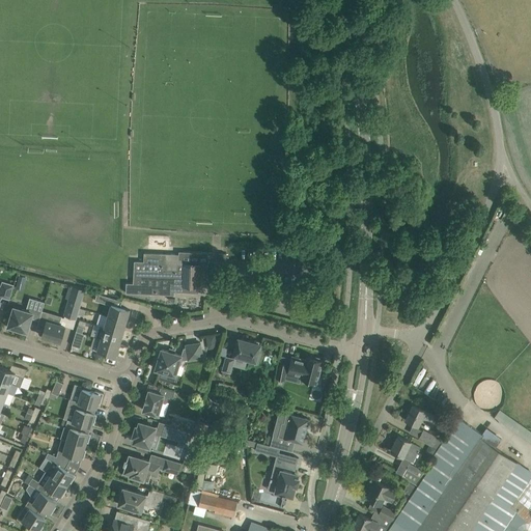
[(127,283),(126,292),(174,295),(174,291),(207,292),(207,264),(182,263),(182,259),(178,259),(179,254),(144,253),(143,261),(134,261),(133,283),(127,283)]
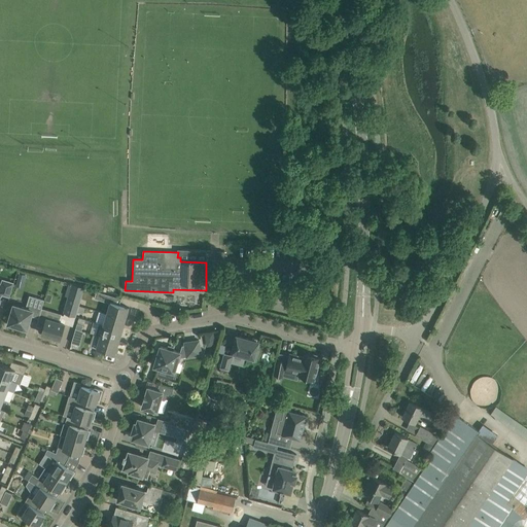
[(0,300),(1,299),(0,297),(1,294),(9,296),(9,297),(14,282),(13,282),(13,283),(2,280),(1,283),(0,283),(0,300)]
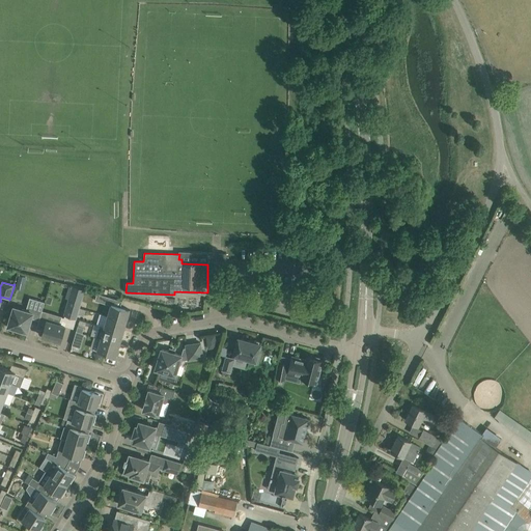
[(96,294),(94,301),(108,304),(110,298),(96,294)]
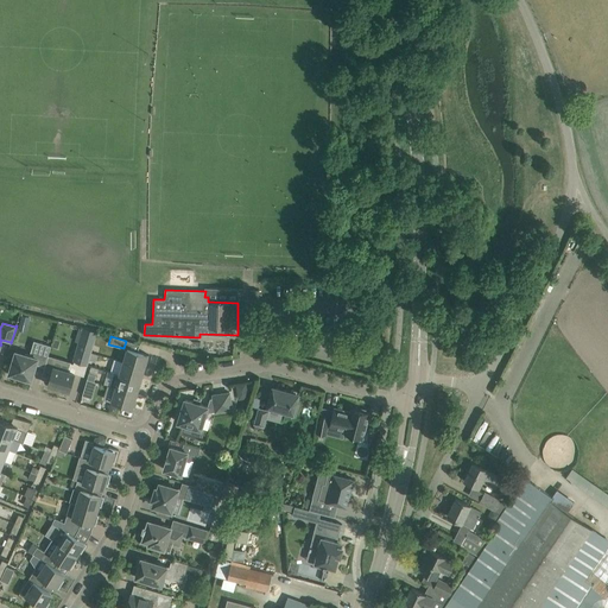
[(11,374),(11,375),(19,378),(19,377),(31,380),(36,365),(45,367),(51,346),(37,341),(35,348),(32,347),(30,355),(16,352),(10,373),(11,374)]
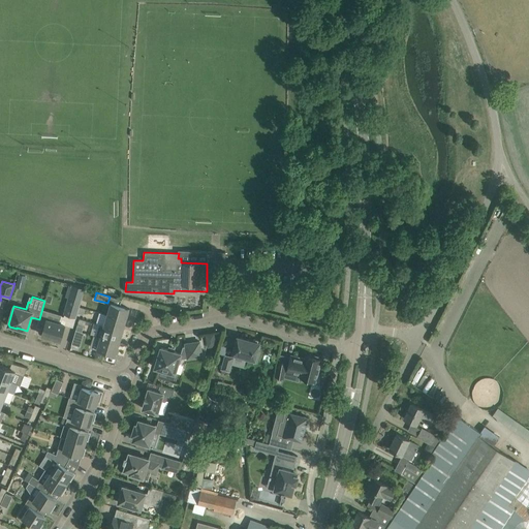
[(78,312),(80,307),(82,301),(69,297),(64,313),(76,317),(78,312)]
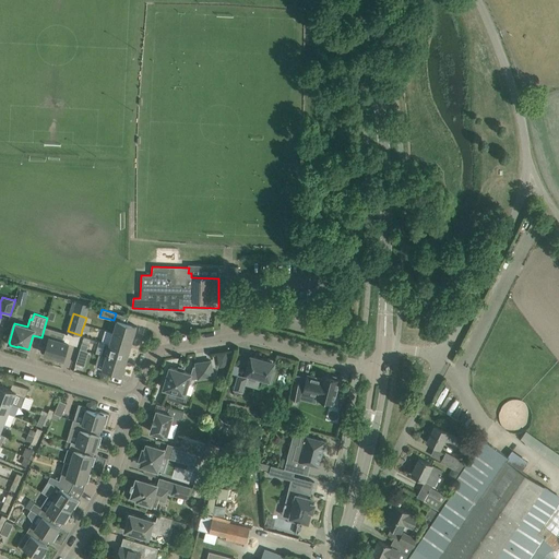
[(117,320),(114,333),(133,339),(137,326),(117,320)]
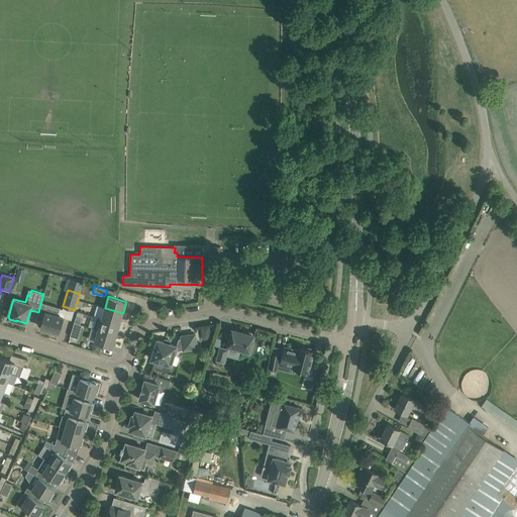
[(64,317),(66,310),(60,308),(58,315),(45,312),(41,327),(43,328),(42,329),(43,330),(47,331),(48,331),(48,329),(53,331),(54,330),(57,331),(57,332),(59,332),(64,317)]
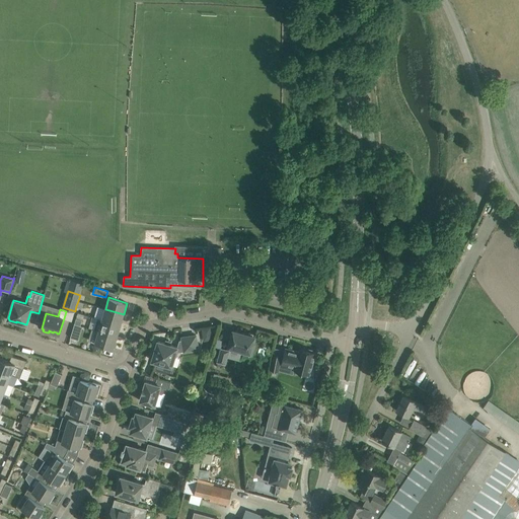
[(105,309),(102,320),(121,325),(124,314),(105,309)]
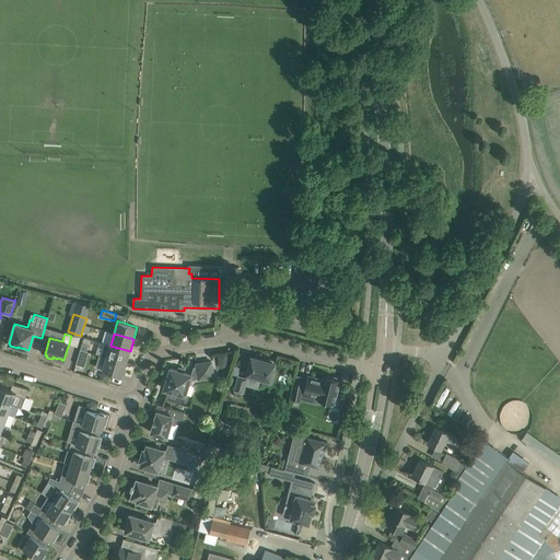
[(102,356),(106,357),(126,363),(130,351),(111,346),(105,343),(102,356)]
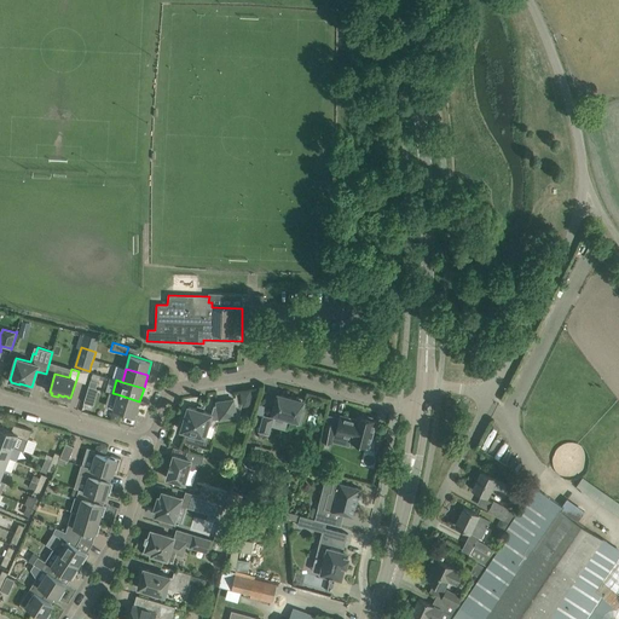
[(98,389),(96,388),(88,386),(84,403),(93,405),(98,389)]
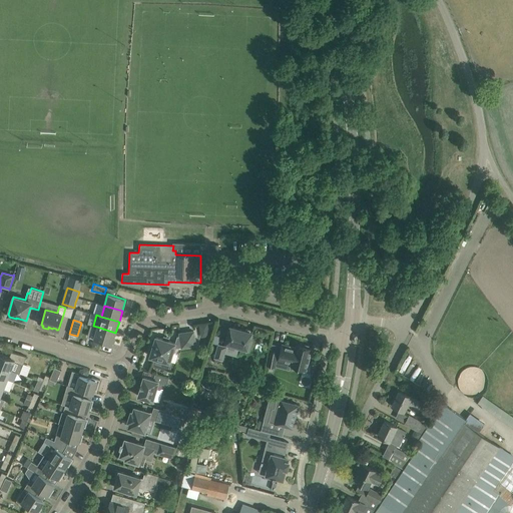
[(207,325),(199,326),(200,337),(209,335),(207,325)]
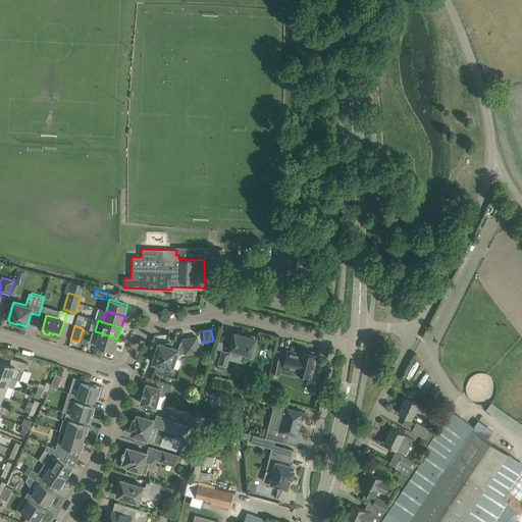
[(117,338),(99,332),(96,345),(114,350),(117,338)]
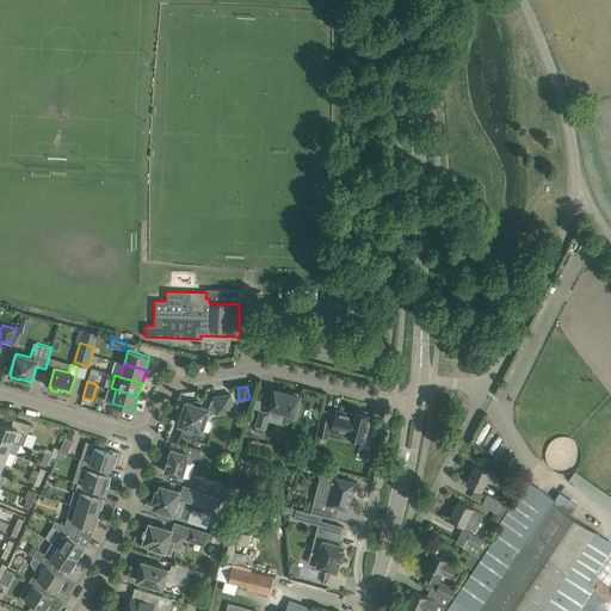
[(270,408),(285,412),(284,414),(296,418),(300,406),(297,405),(300,396),(298,395),(298,393),(292,392),(292,394),(275,389),(270,408)]
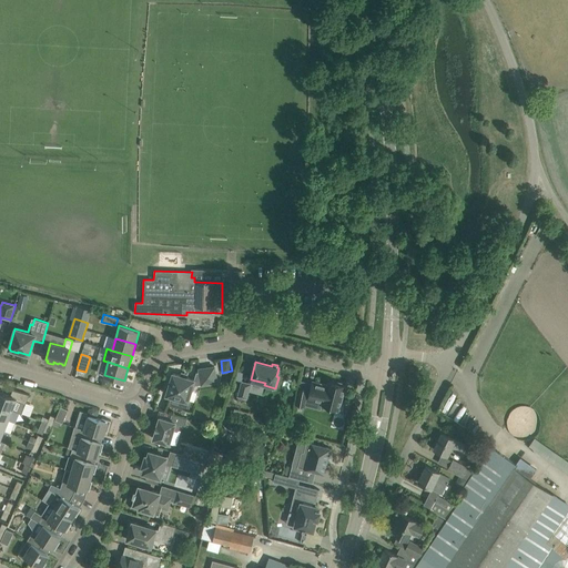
[(216,382),(214,366),(199,369),(200,372),(196,373),(194,379),(186,377),(188,374),(186,374),(185,376),(182,375),(182,373),(181,375),(173,373),(170,382),(170,383),(168,383),(165,389),(168,392),(166,395),(188,401),(191,389),(194,391),(195,385),(216,382)]
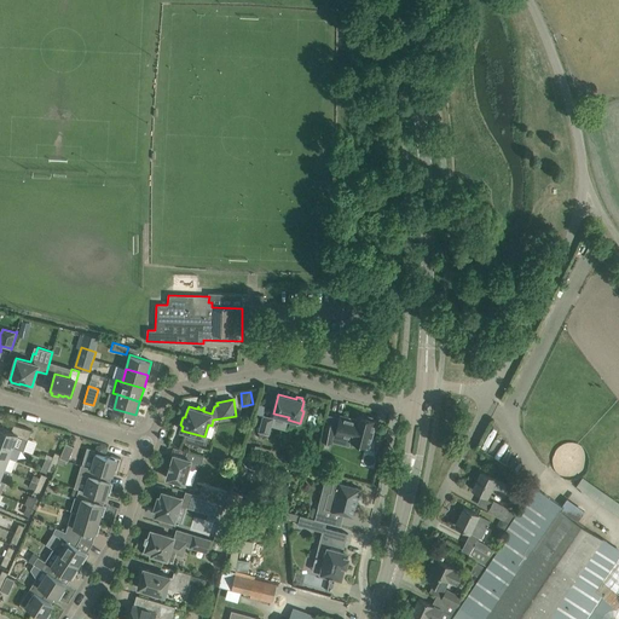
[(327,422),(322,440),(331,443),(334,433),(351,438),(350,440),(369,446),(376,420),(374,420),(374,417),(368,416),(365,417),(358,415),(357,420),(341,416),(337,424),(327,422)]
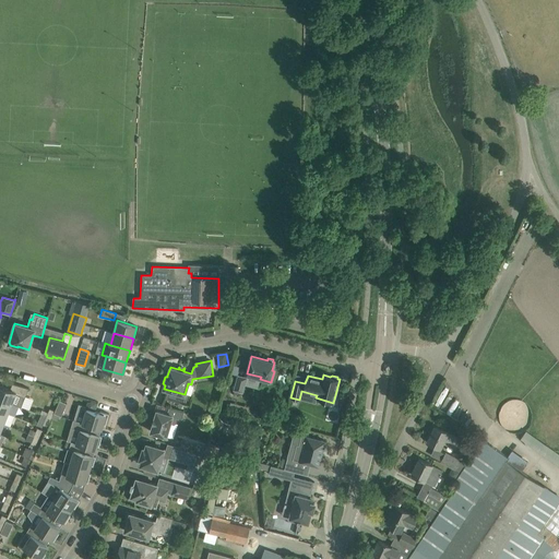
[(235,390),(242,392),(246,378),(238,376),(235,390)]
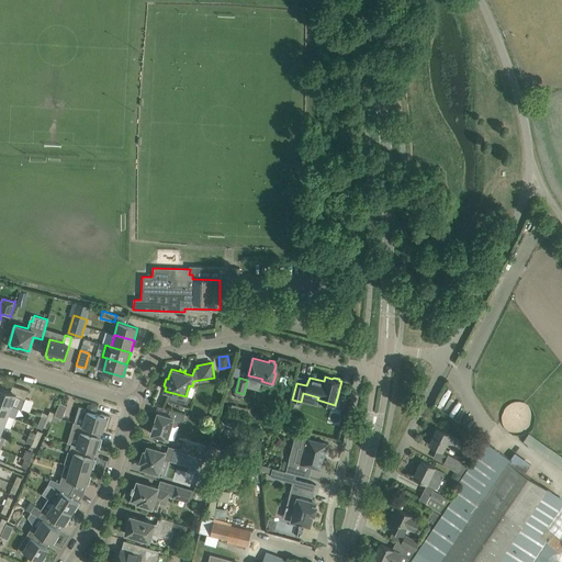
[(0,400),(12,405),(22,408),(29,390),(12,385),(10,392),(0,386),(0,400)]
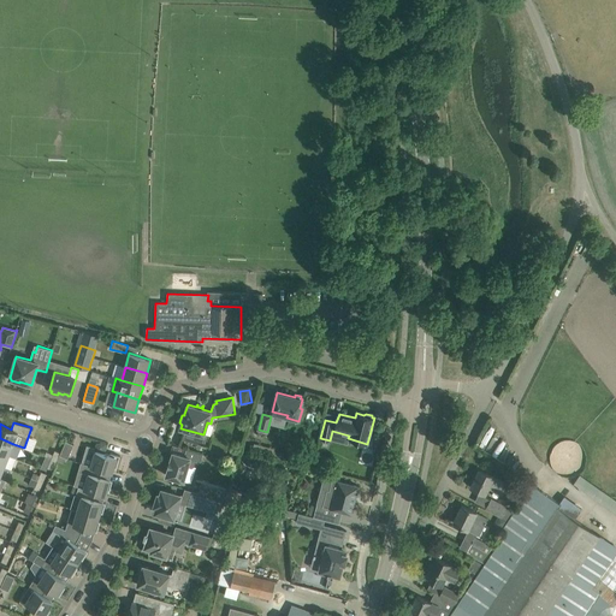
[(0,451),(9,455),(13,444),(0,438),(0,451)]
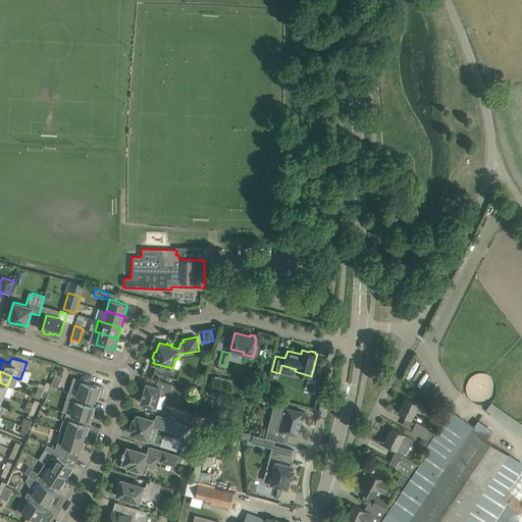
[(56,373),(51,383),(50,385),(57,388),(62,376),(56,373)]
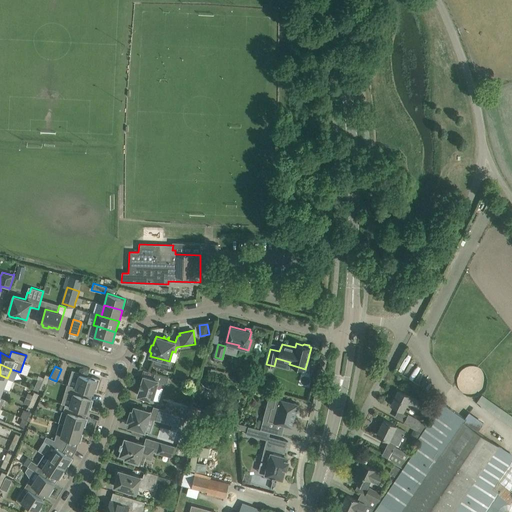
[(77,380),(75,387),(83,390),(93,393),(95,388),(97,389),(100,379),(92,376),(91,378),(86,377),(81,375),(75,373),(73,379),(77,380)]
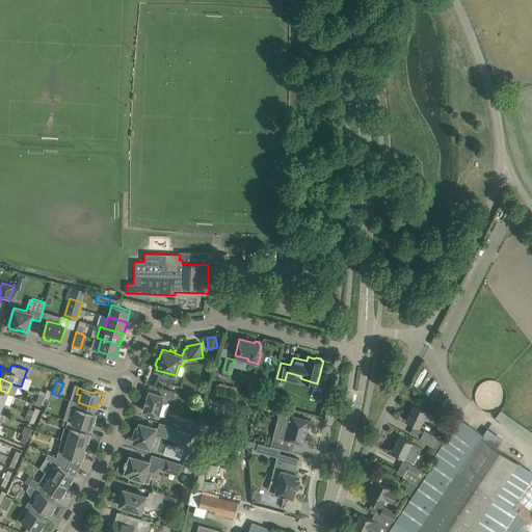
[(143,410),(159,416),(163,403),(165,403),(167,402),(168,397),(173,398),(175,392),(161,388),(159,394),(150,391),(148,398),(147,397),(144,403),(145,403),(143,410)]
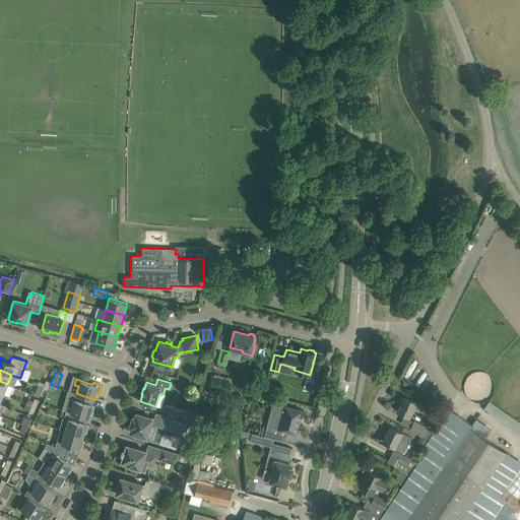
[(48,389),(43,388),(40,395),(45,397),(48,389)]
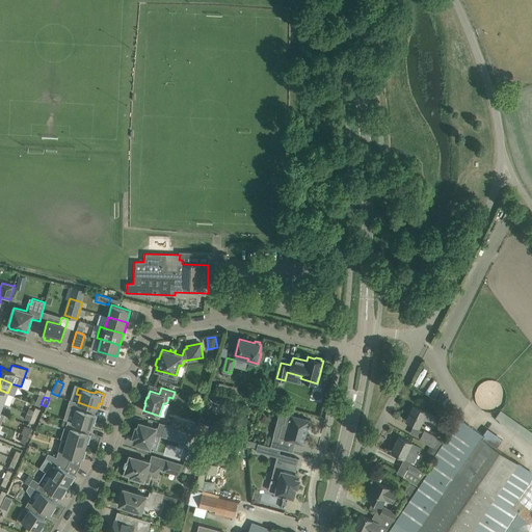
[(75,414),(73,422),(81,424),(81,425),(91,428),(92,423),(95,424),(98,415),(85,411),(86,405),(78,402),(74,400),(70,411),(75,414)]
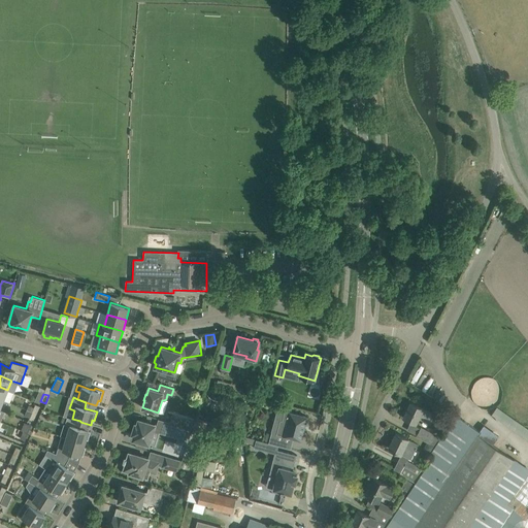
[(416,424),(418,419),(430,424),(434,415),(410,402),(403,418),(416,424)]
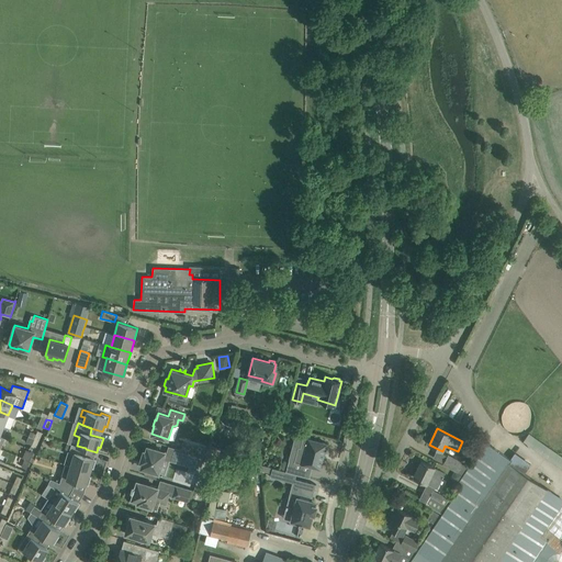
[(40,440),(43,433),(37,430),(34,438),(40,440)]
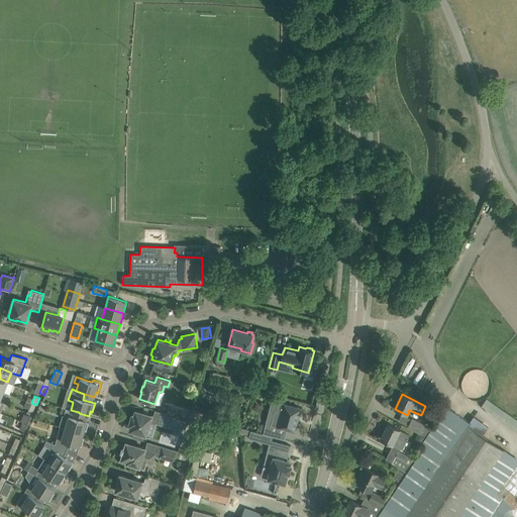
[(516,419),(487,399),(482,406),(516,430),(516,419)]
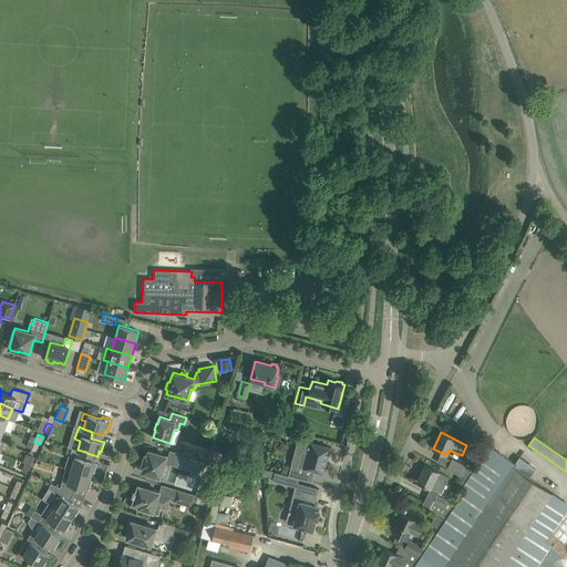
[(323,473),(330,447),(306,441),(303,452),(301,451),(297,466),(323,473)]
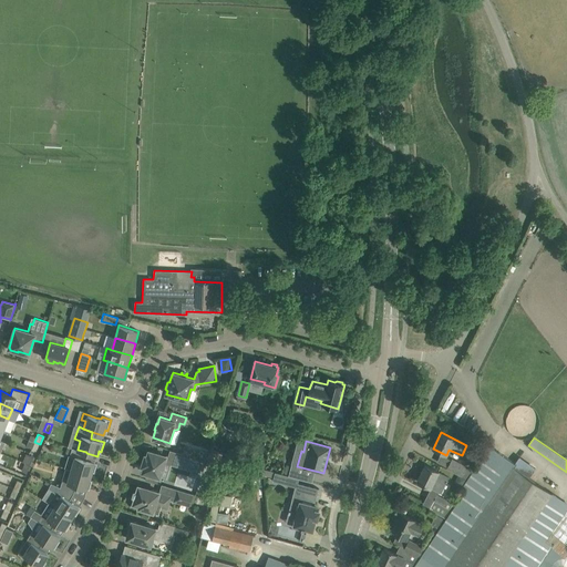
[(566,566),(566,504),(552,494),(553,493),(514,466),(516,464),(490,446),(464,485),(467,487),(413,566),(566,566)]
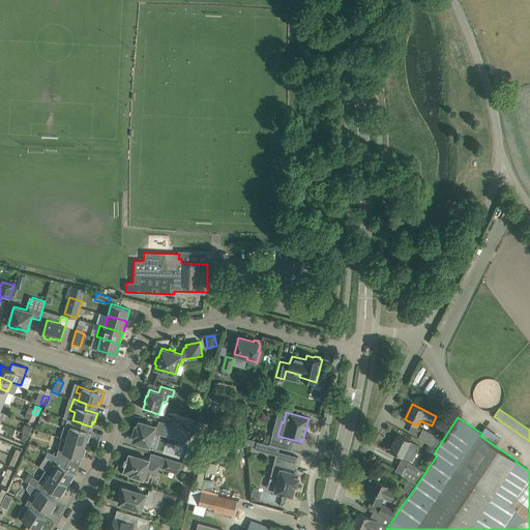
[(91,433),(79,430),(81,423),(81,422),(72,420),(67,418),(65,425),(64,425),(60,437),(62,438),(85,444),(86,441),(88,442),(91,433)]
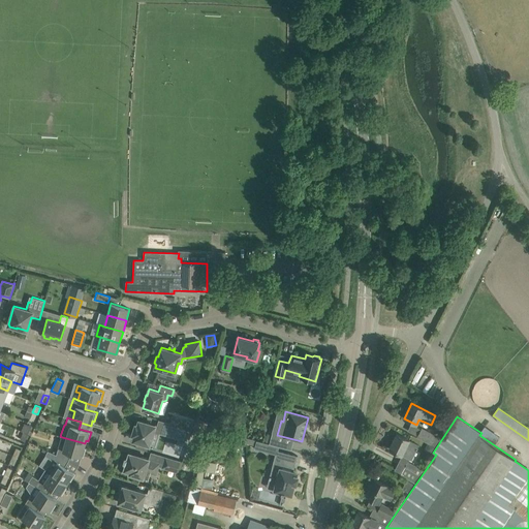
[(187,417),(182,421),(186,427),(191,423),(187,417)]
